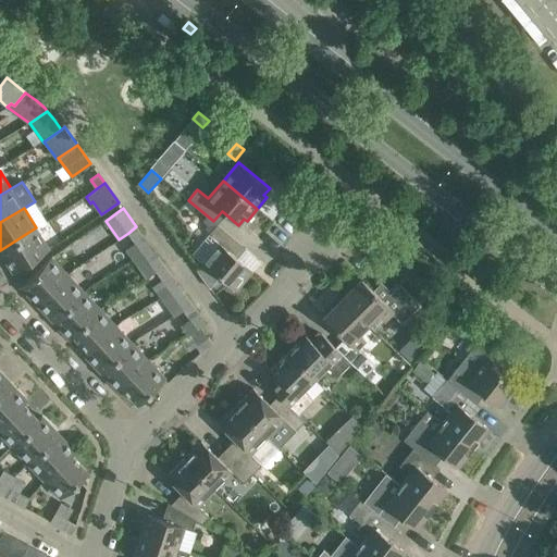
[(213,221),(217,224),(209,233),(219,243),(202,262),(236,291),(252,270),(234,255),(243,245),(213,221)]
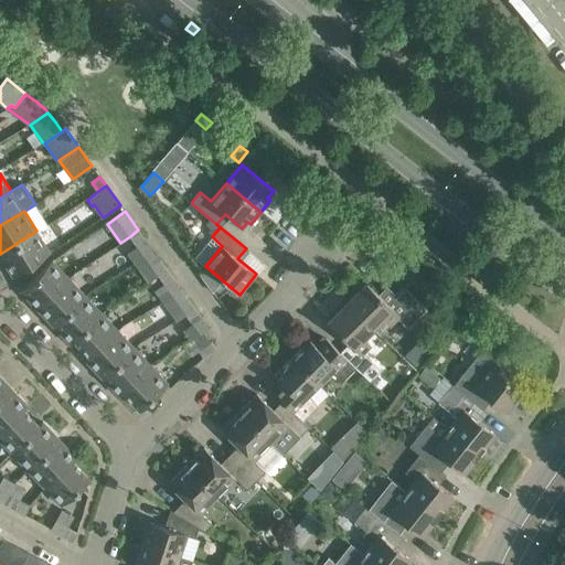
[(148,281),(158,275),(167,268),(146,240),(138,230),(130,236),(137,246),(127,253),(148,281)]
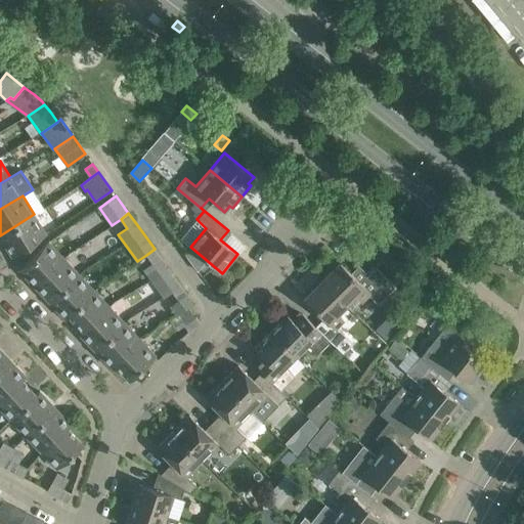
[(34,214),(0,235),(12,256),(46,234),(34,214)]
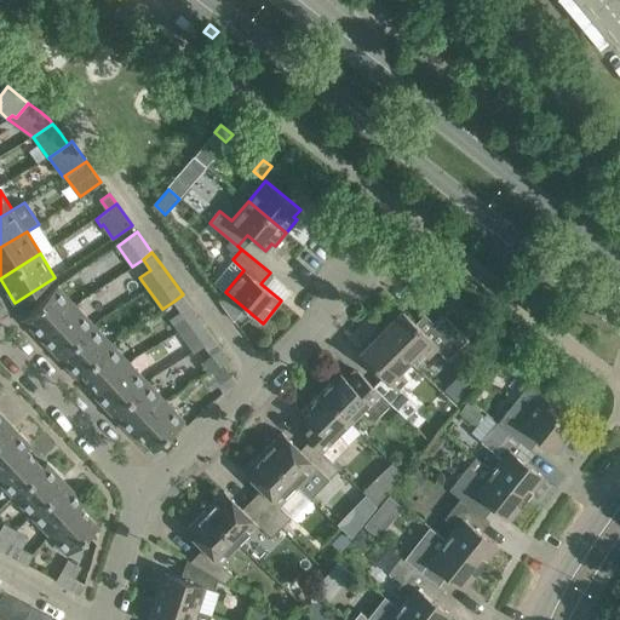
[(418,279),(412,286),(423,296),(430,288),(418,279)]
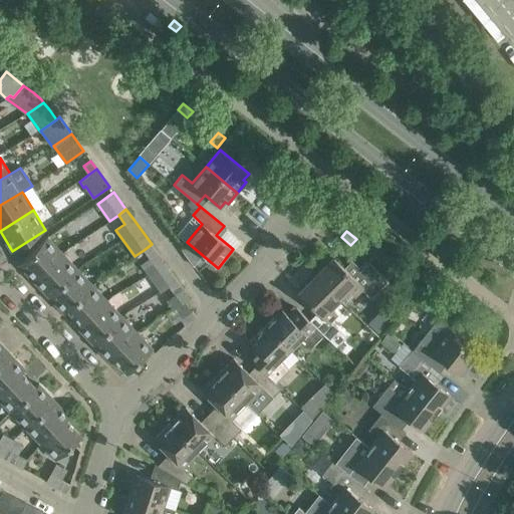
[(19,263),(33,279),(62,252),(47,237),(19,263)]
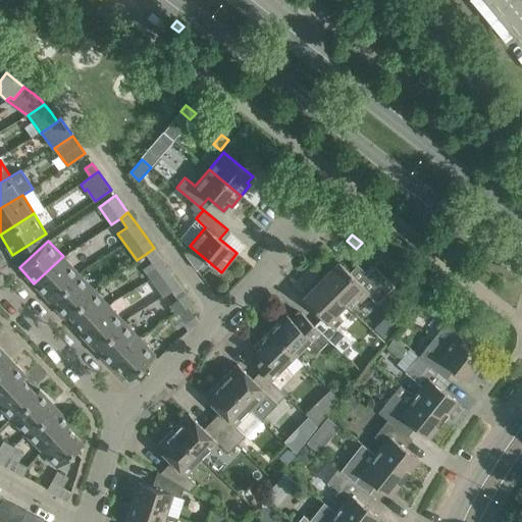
[(143,269),(150,278),(167,266),(154,248),(146,254),(152,262),(143,269)]
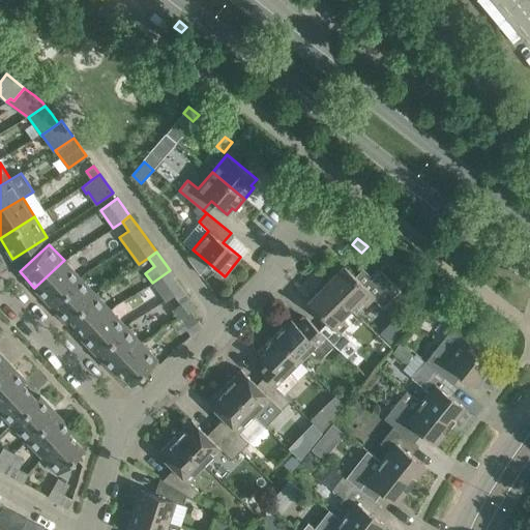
[(34,288),(50,304),(80,276),(64,260),(34,288)]
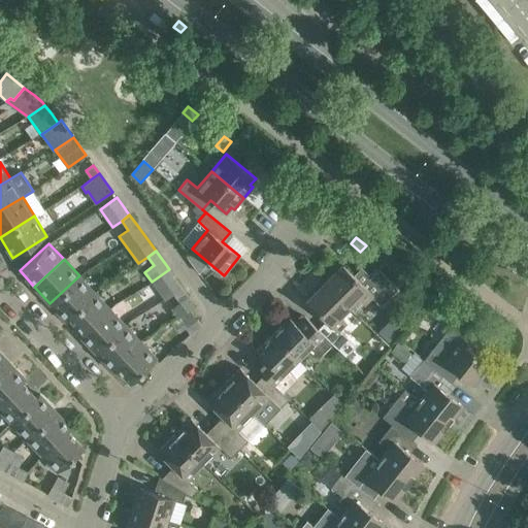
[(342,264),(325,282),(351,306),(357,312),(372,296),(382,305),(399,288),(378,267),(369,277),(362,269),(355,276),(342,264)]
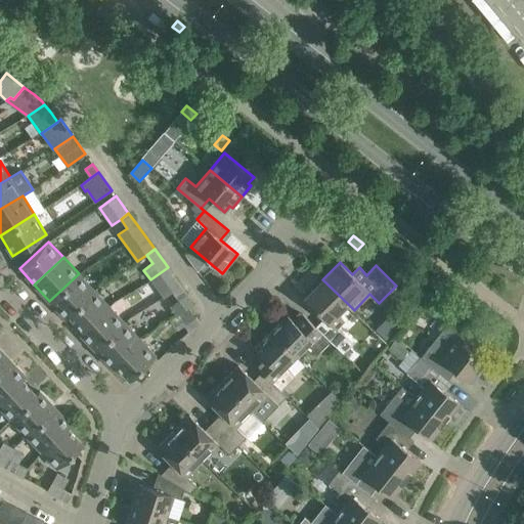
[(163,298),(173,291),(180,286),(168,267),(150,279),(163,298)]
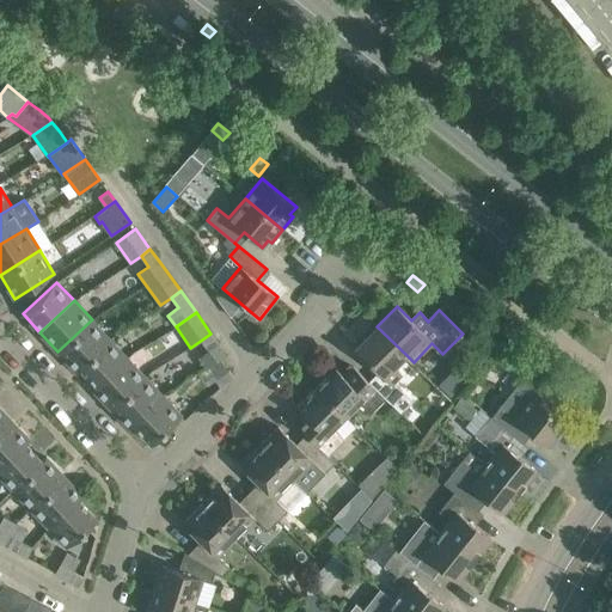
[(75,371),(80,367),(110,338),(92,319),(57,352),(75,371)]
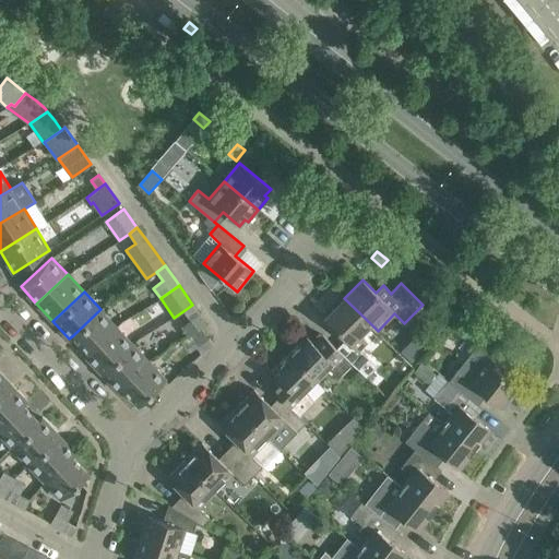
[(344,298),(324,318),(346,339),(336,348),(353,363),(356,367),(366,377),(377,366),(359,348),(368,340),(363,334),(371,324),(344,298)]
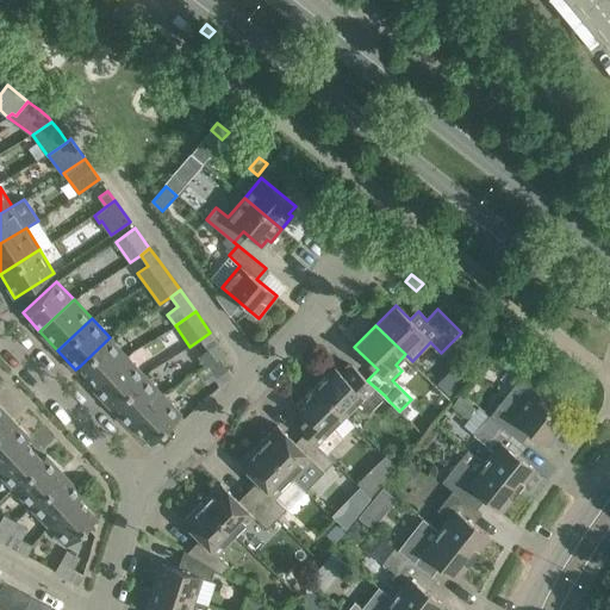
[(210,332),(201,338),(209,349),(198,356),(206,368),(225,354),(218,342),(210,332)]
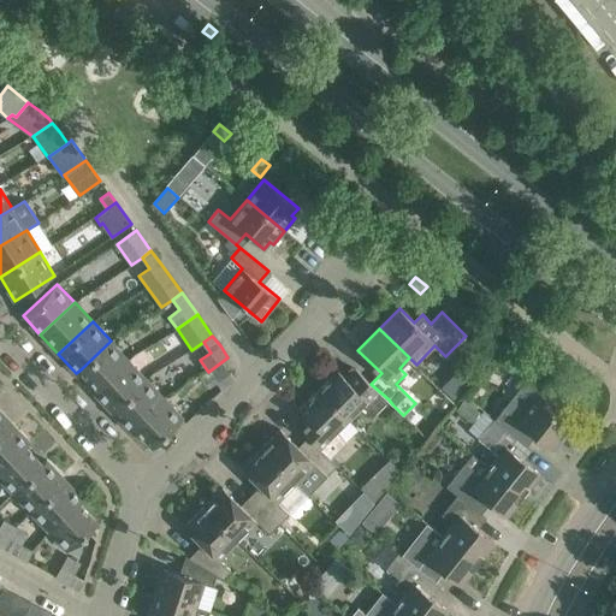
[(99,389),(129,360),(111,341),(81,369),(99,389)]
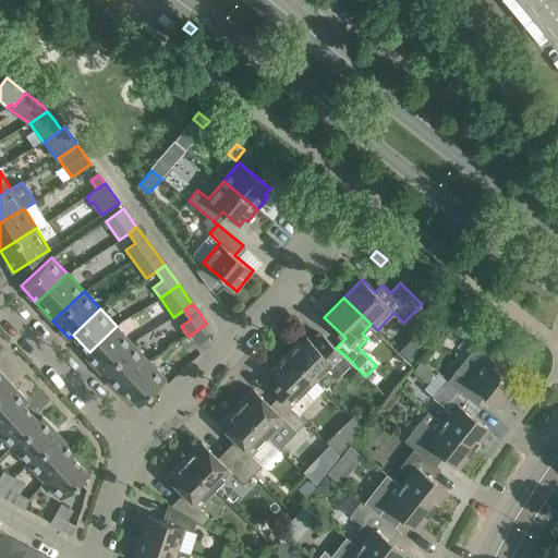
[(85,355),(101,373),(133,343),(117,326),(89,352),(85,355)]
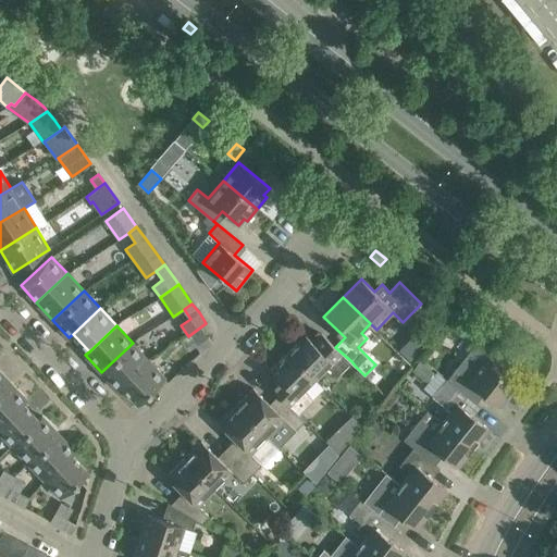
[(306,335),(288,353),(318,381),(327,372),(335,378),(351,361),(335,347),(322,333),(313,342),(306,335)]
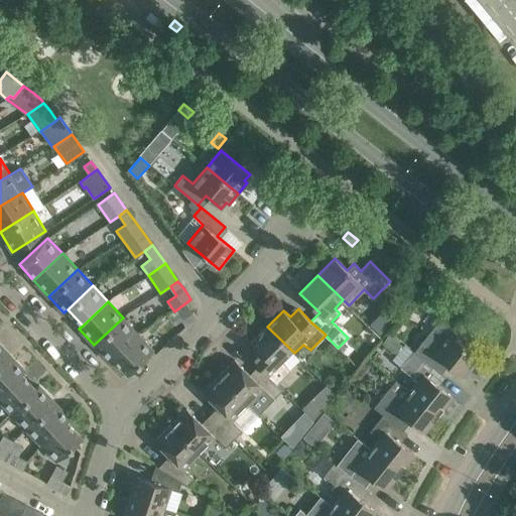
[(182,321),(186,327),(197,316),(192,311),(182,321)]
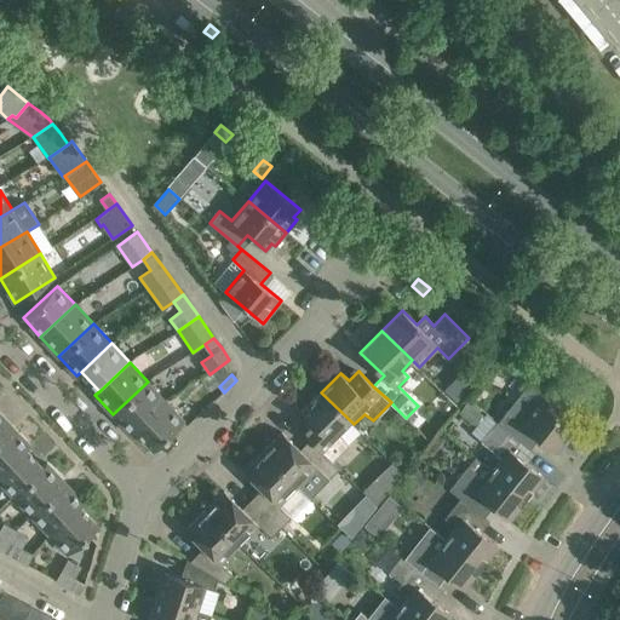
[(131,434),(136,430),(166,401),(148,382),(113,414),(131,434)]
